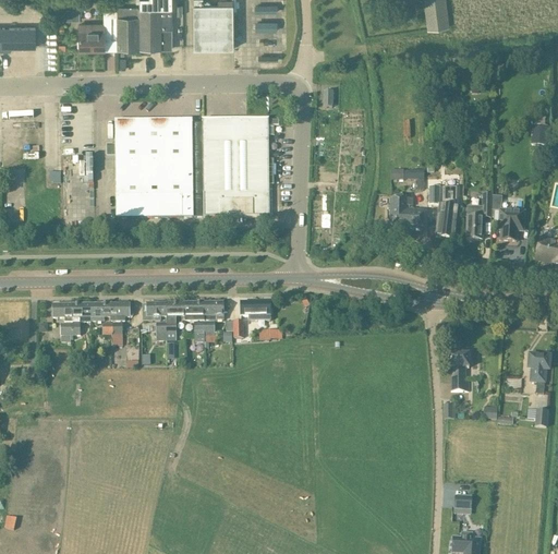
[(130,12),(117,12),(117,37),(117,46),(171,45),(171,33),(172,33),(171,0),(140,0),(140,3),(137,3),(130,3),(130,12)]
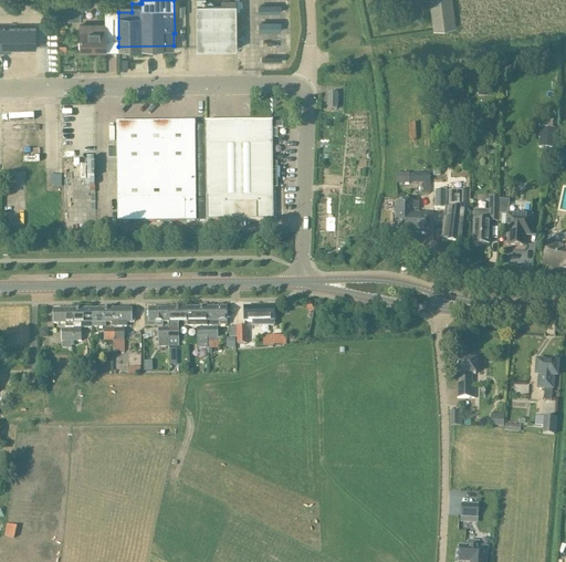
[(196,0),(197,45),(237,44),(236,0),(206,0),(196,0)]
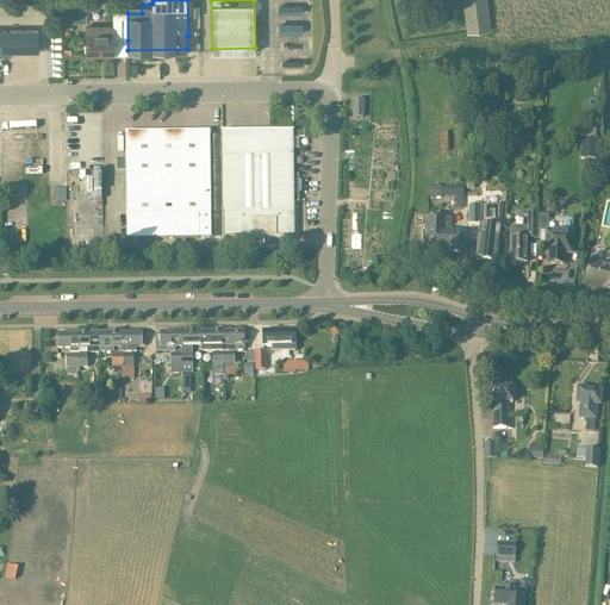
[(464,0),(467,27),(490,24),(486,0),(464,0)]
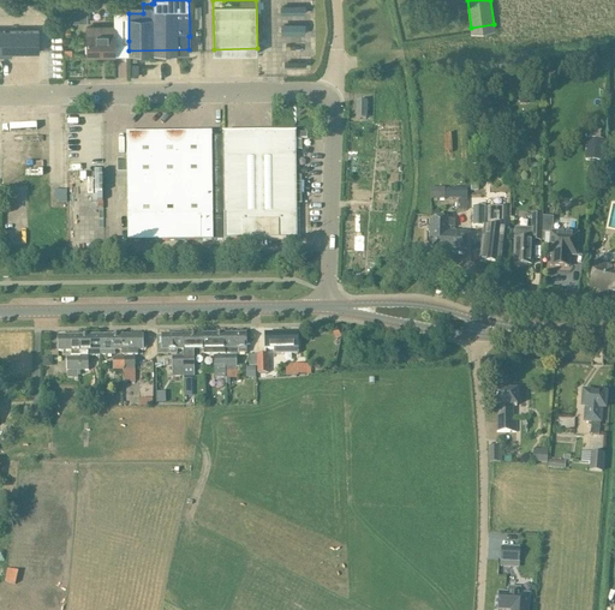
[(69,6),(61,6),(61,18),(88,17),(88,5),(69,6)]
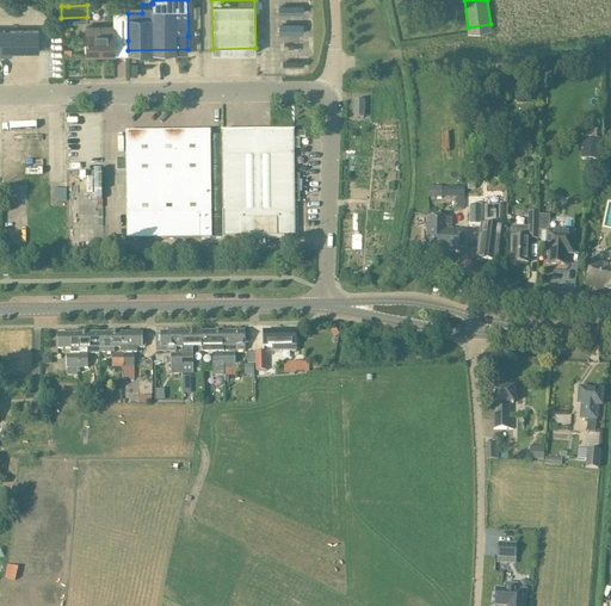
[(96,28),(86,28),(87,50),(115,50),(115,41),(128,41),(128,13),(128,8),(113,8),(113,23),(112,23),(112,24),(96,24),(96,28)]
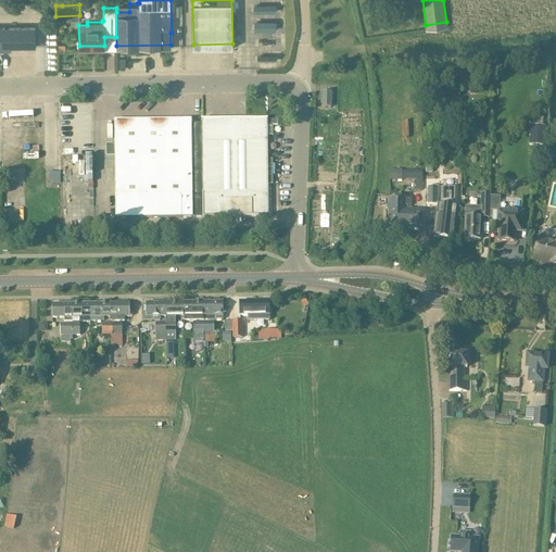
[(278,26),(278,16),(256,16),(256,26),(278,26)]
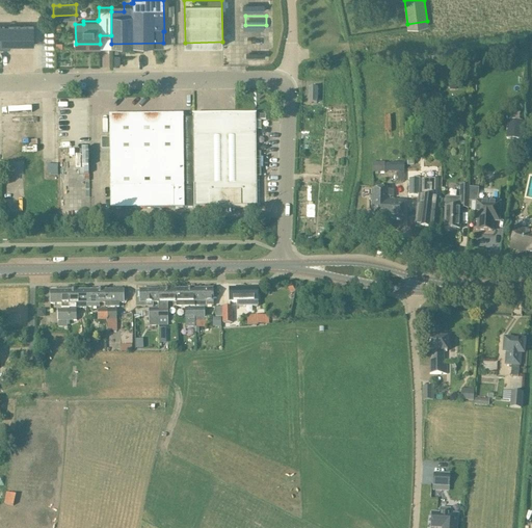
[(0,22),(0,44),(9,44),(9,42),(34,41),(33,22),(0,22)]
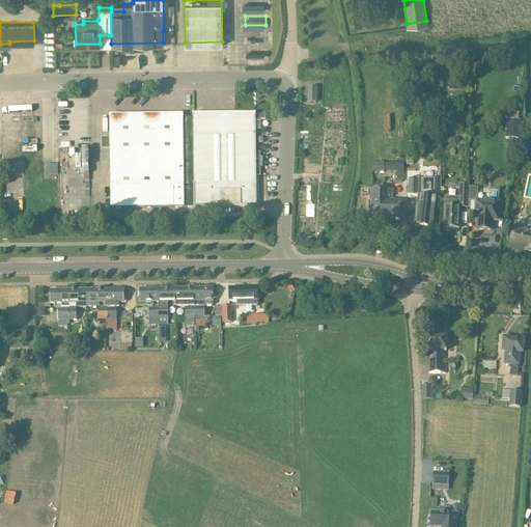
[(316,83),(308,83),(308,100),(316,100),(316,83)]
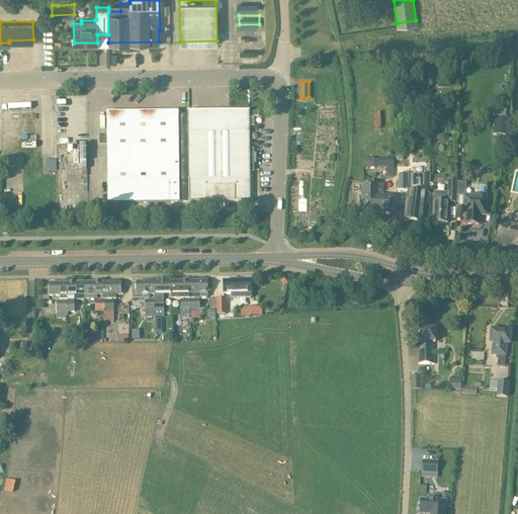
[(249,107),(189,108),(191,199),(250,198),(250,168),(254,167),(254,145),(250,145),(249,112),(249,107)]
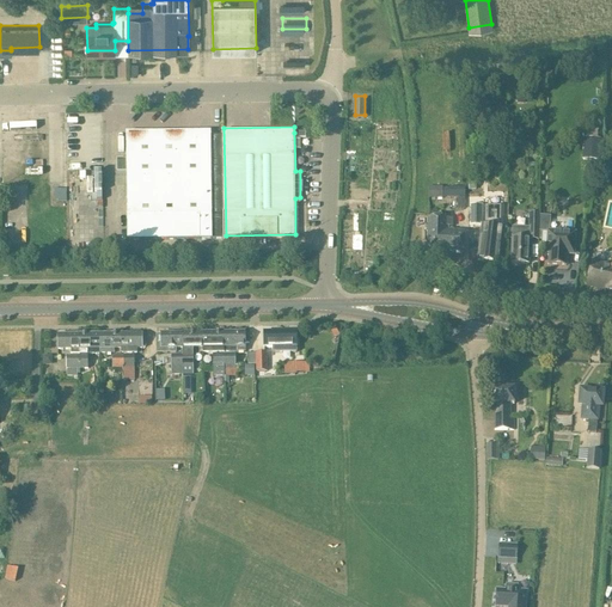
[(126,154),(116,155),(116,169),(126,169),(127,235),(201,235),(199,128),(126,128),(126,154)]
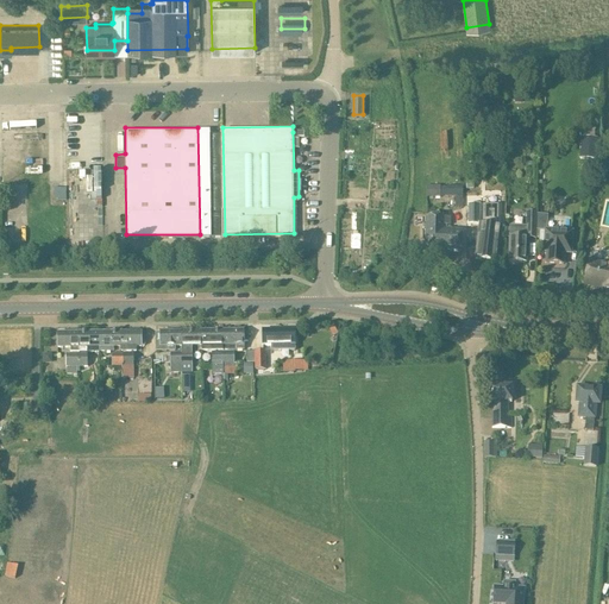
[(209,127),(198,127),(200,234),(225,234),(223,127),(220,127),(220,131),(209,131),(209,127)]
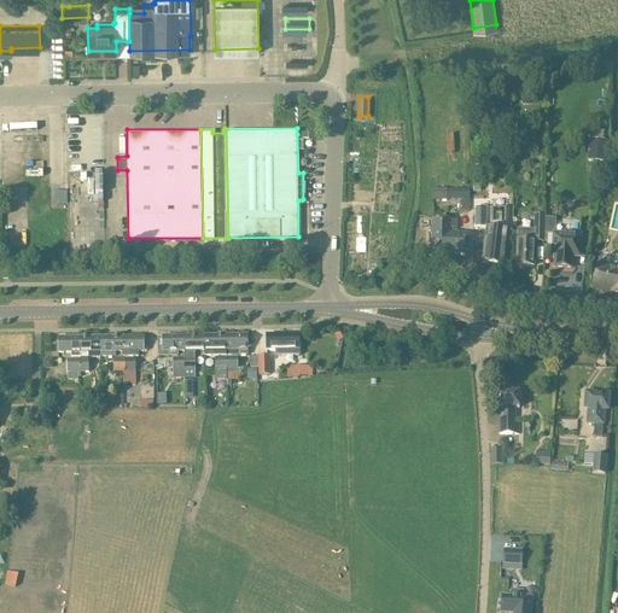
[(590,135),(589,157),(606,157),(607,135),(590,135)]
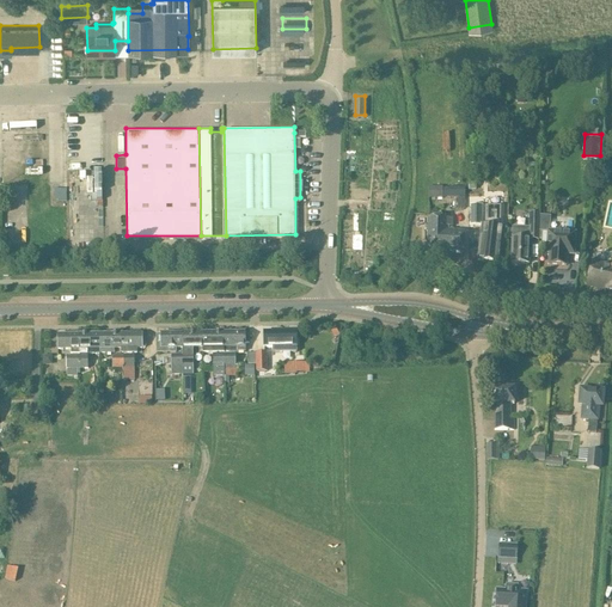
[(434,182),(428,182),(428,194),(442,194),(442,184),(442,182),(434,182)]
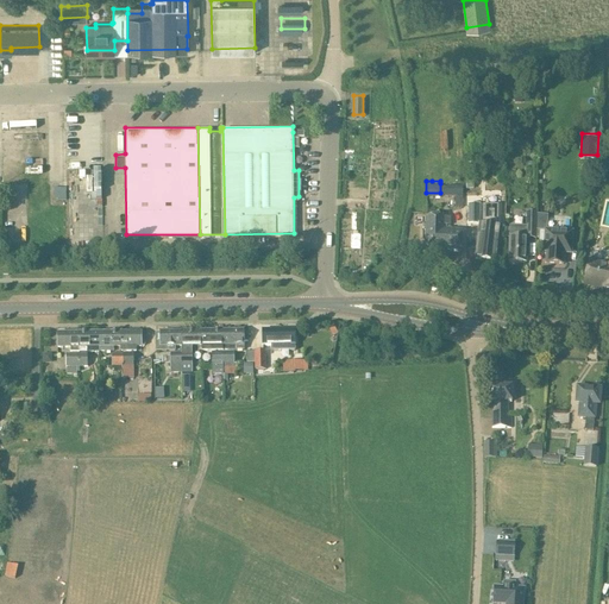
[(463,181),(447,181),(447,183),(447,193),(463,193),(463,181)]
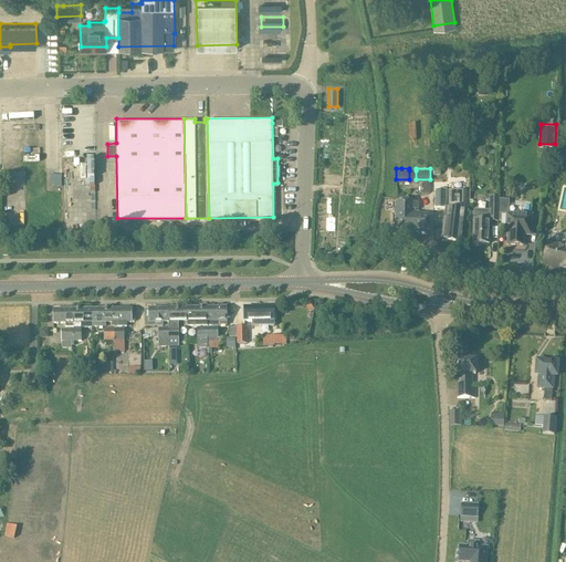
[(63,170),(51,170),(51,183),(63,181),(63,170)]
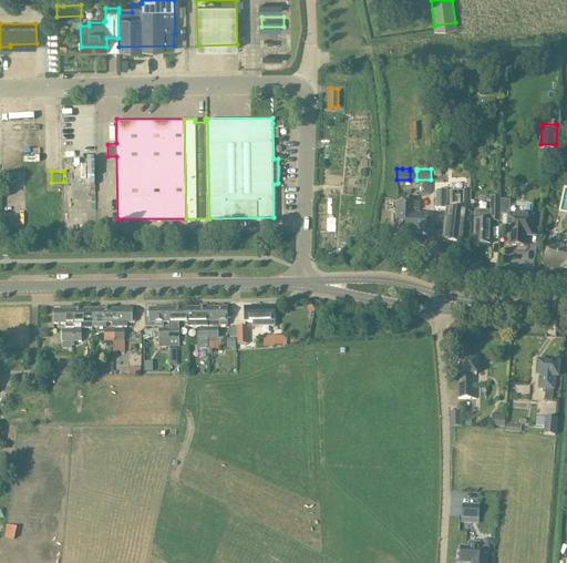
[(54,205),(53,183),(23,184),(23,206),(54,205)]
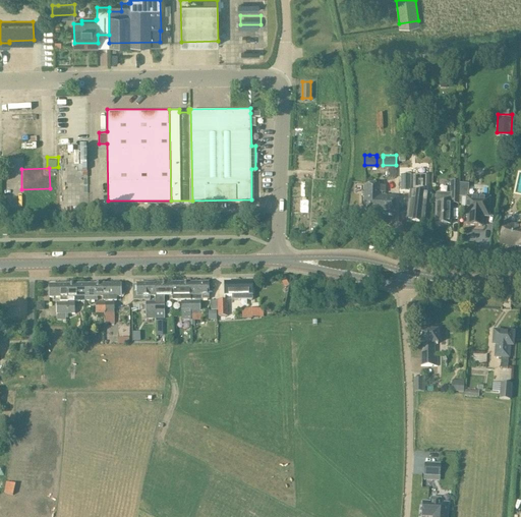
[(400,171),(400,188),(411,188),(411,171),(400,171)]
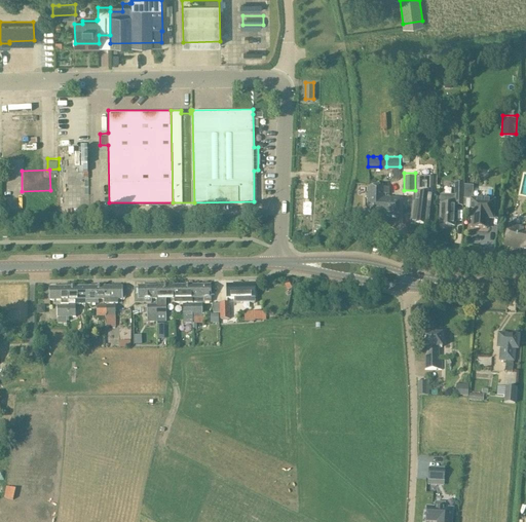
[(441,192),(440,200),(439,223),(454,223),(455,202),(462,202),(463,190),(463,180),(456,180),(455,192),(441,192)]
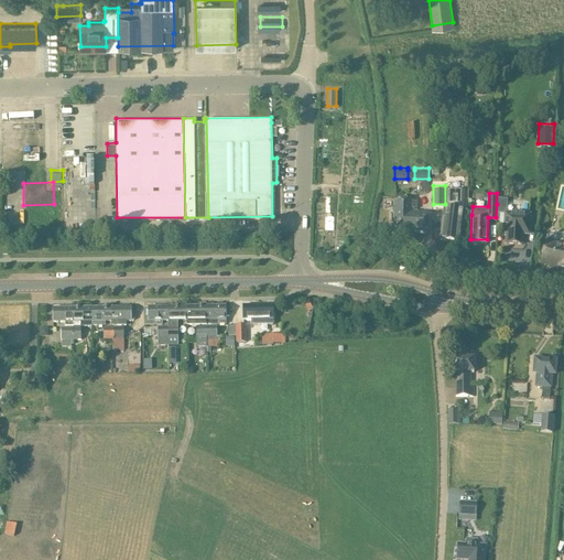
[(396,197),(394,227),(404,228),(405,198),(396,197)]
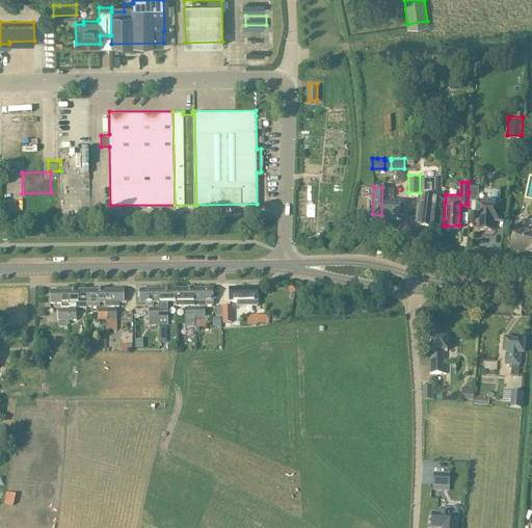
[(382,187),(381,215),(392,215),(393,198),(390,198),(390,193),(393,193),(394,187),(382,187)]
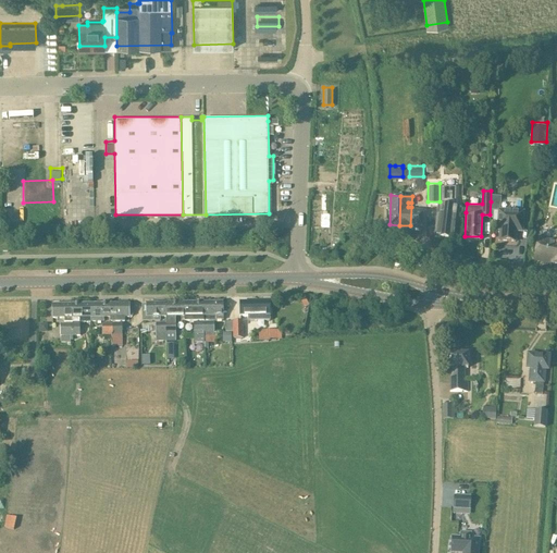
[(437,209),(435,233),(454,235),(457,212),(449,211),(450,205),(438,203),(437,209)]
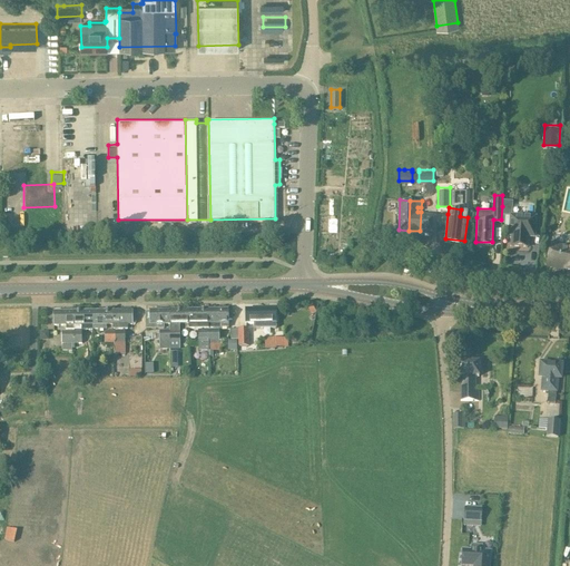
[(421,212),(420,231),(431,231),(432,213),(421,212)]
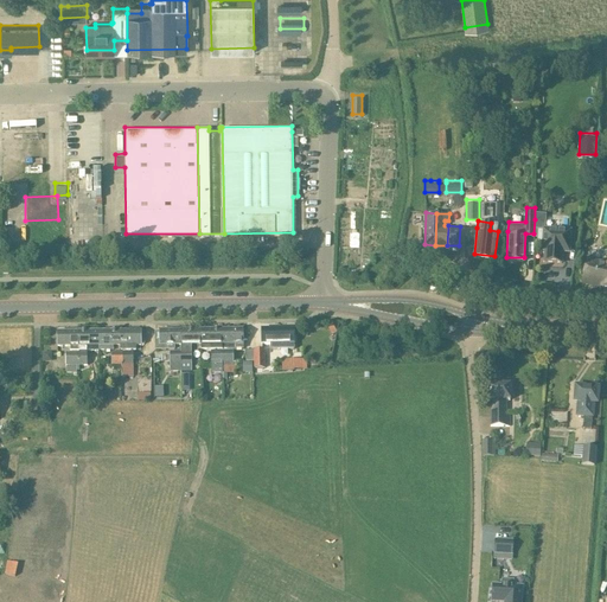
[(543,226),(537,225),(537,239),(543,239),(542,247),(545,247),(544,258),(562,260),(562,248),(569,248),(570,226),(544,225),(543,226)]
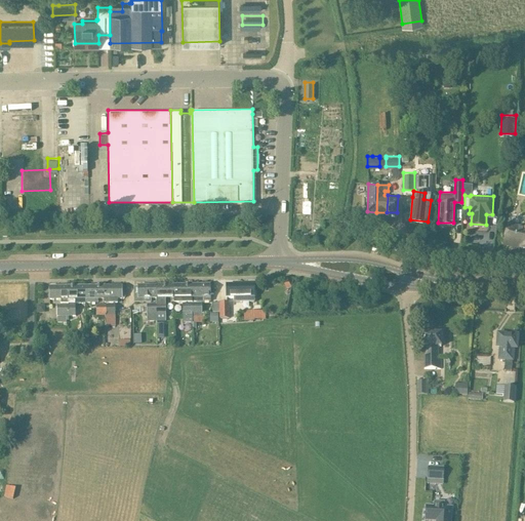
[(348,213),(347,222),(357,224),(358,215),(348,213)]
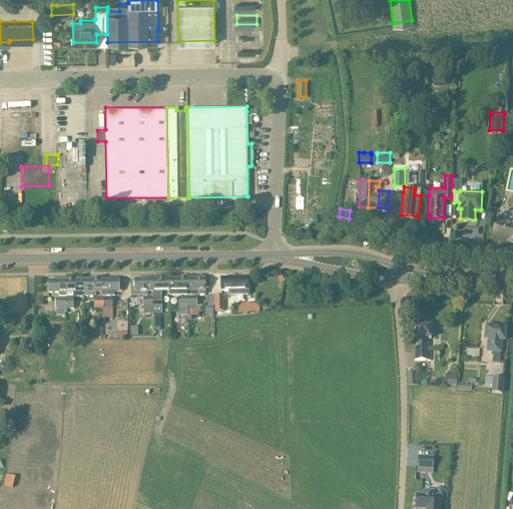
[(497,214),(492,234),(507,239),(512,239),(512,219),(512,218),(497,214)]
